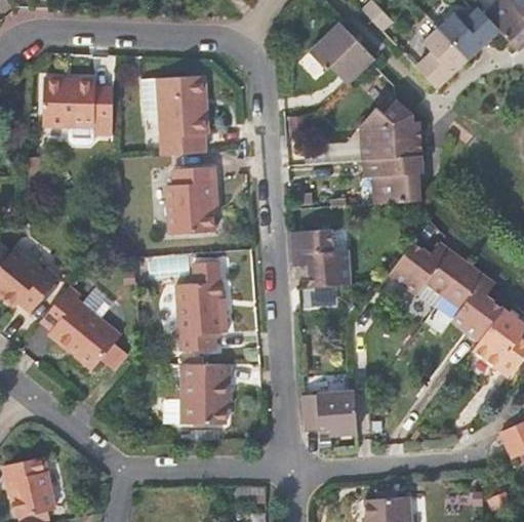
[(374,0),(363,10),(383,30),(393,21),(374,0)]
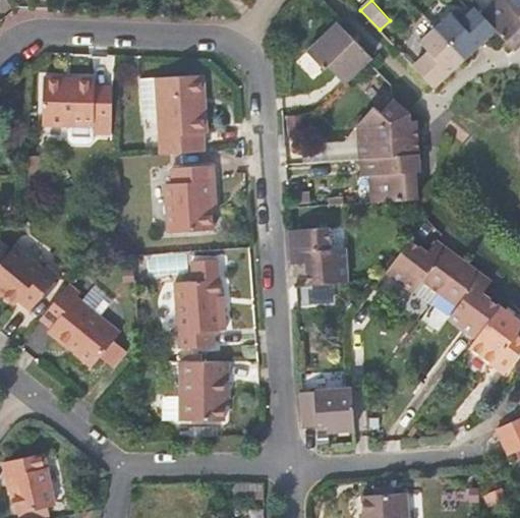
[(519,0),(496,0),(481,14),(496,30),(515,50),(519,44),(519,0)]
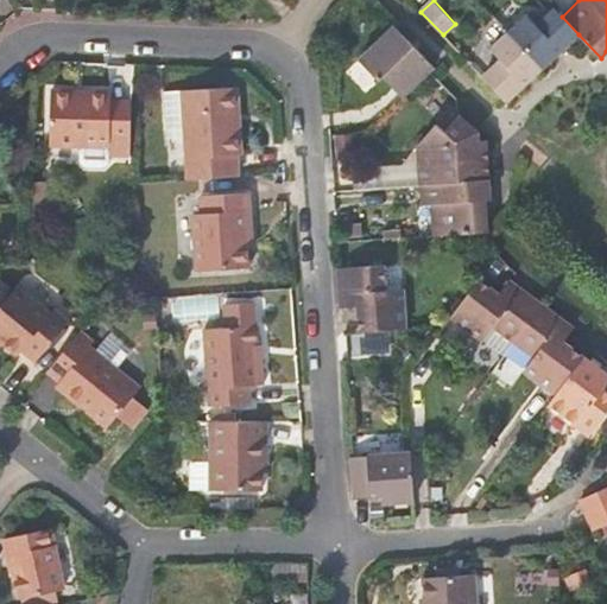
[(526,17),(510,32),(544,68),(579,35),(562,17),(556,11),(537,27),(526,17)]
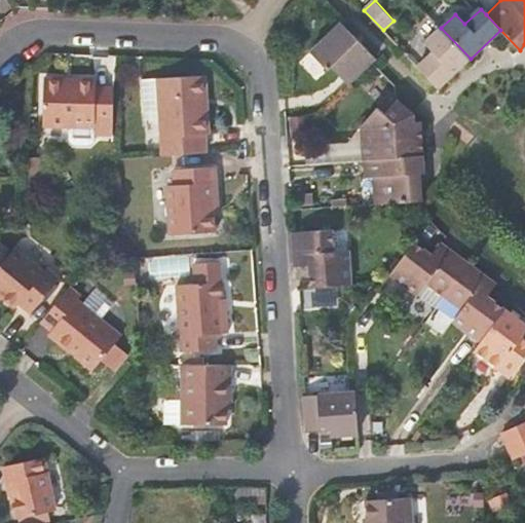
[(330,68),(347,86),(373,63),(375,60),(350,33),(341,23),(309,53),(326,71),(330,68)]
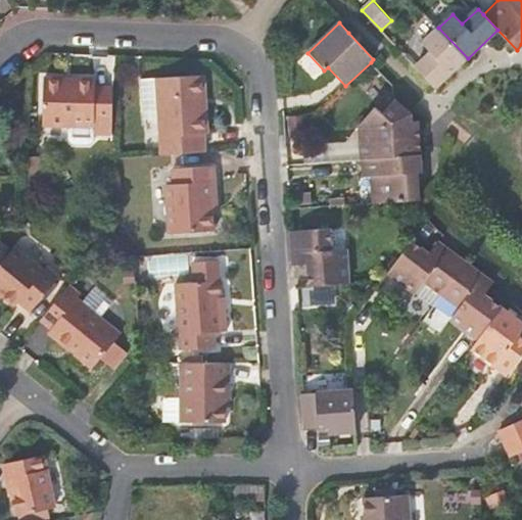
[(432,51),(417,66),(437,87),(468,58),(438,28),(423,42),(432,51)]
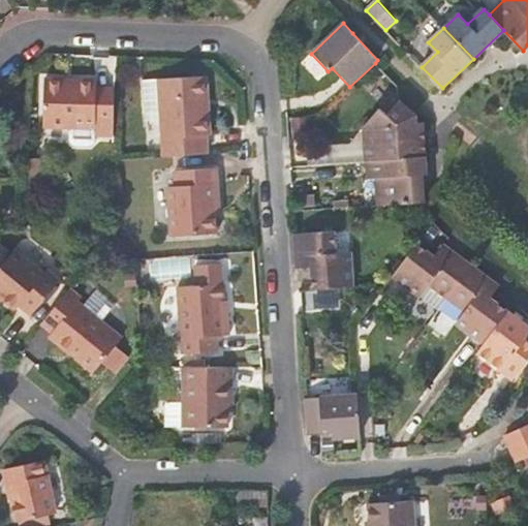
[(113,87),(93,86),(93,79),(43,78),(42,127),(92,128),(92,121),(112,121),(113,87)]
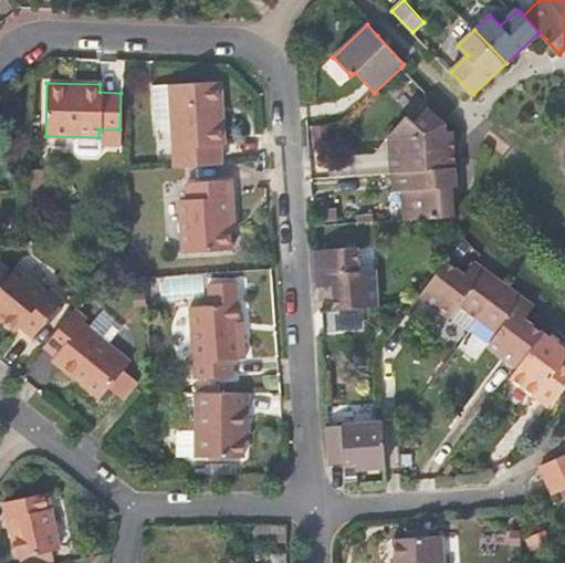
[(171,127),(175,167),(222,165),(220,147),(227,146),(221,83),(153,87),(156,128),(171,127)]
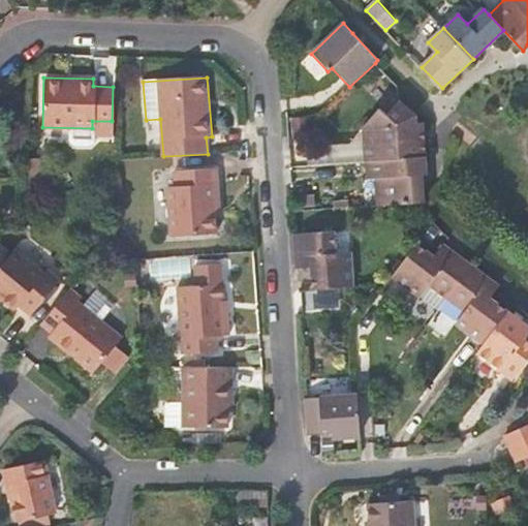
[(361,126),(364,161),(365,161),(426,157),(424,131),(416,130),(415,115),(399,100),(384,114),(378,109),(361,126)]
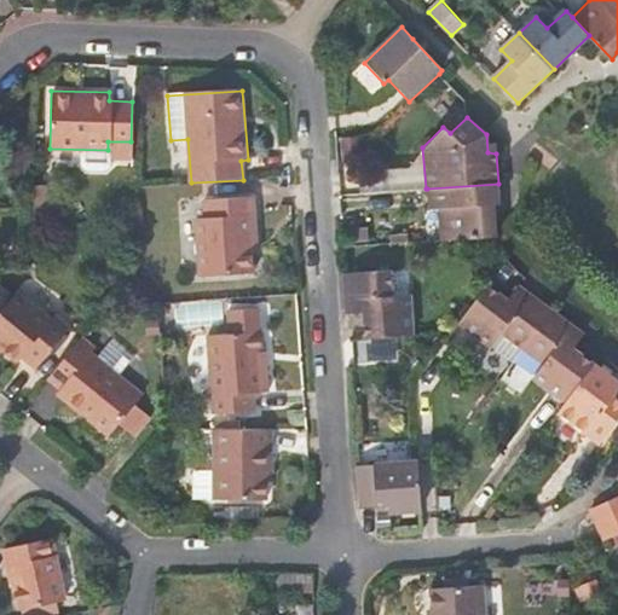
[(438,210),(439,241),(491,237),(497,237),(495,206),(500,204),(498,184),(427,189),(429,209),(438,210)]
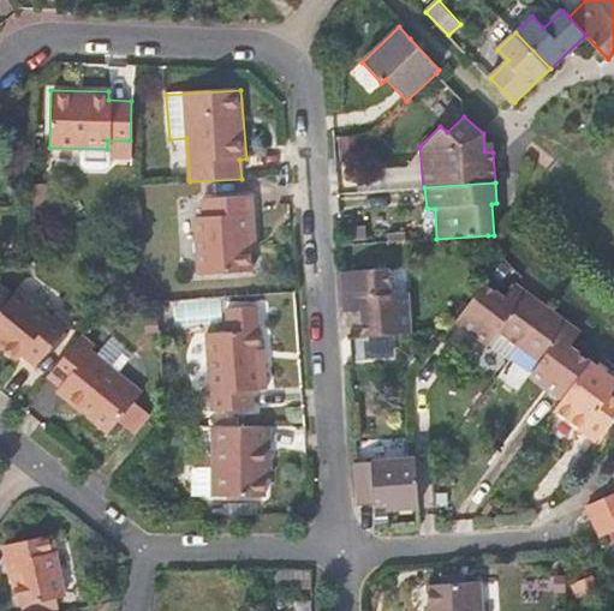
[(248,237),(255,235),(251,195),(204,198),(206,216),(195,216),(200,276),(250,273),(249,249),(248,237)]
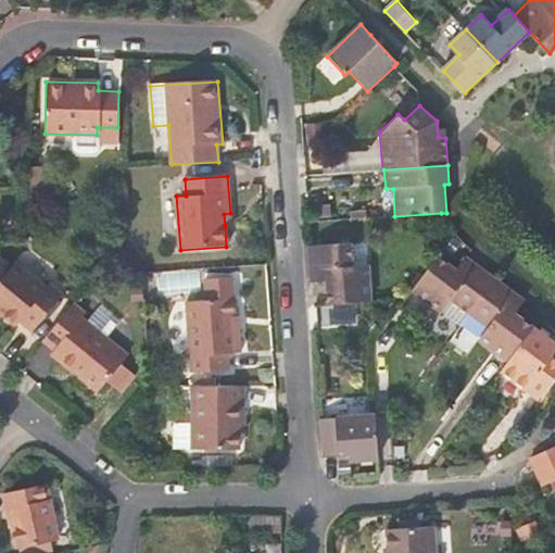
[(329,206),(311,209),(312,220),(329,217),(329,206)]
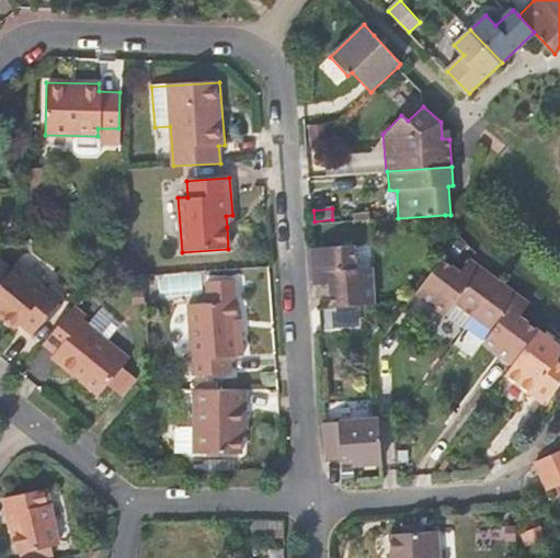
[(331,282),(332,306),(334,306),(357,305),(374,304),(368,243),(312,247),(315,270),(316,283),(331,282)]
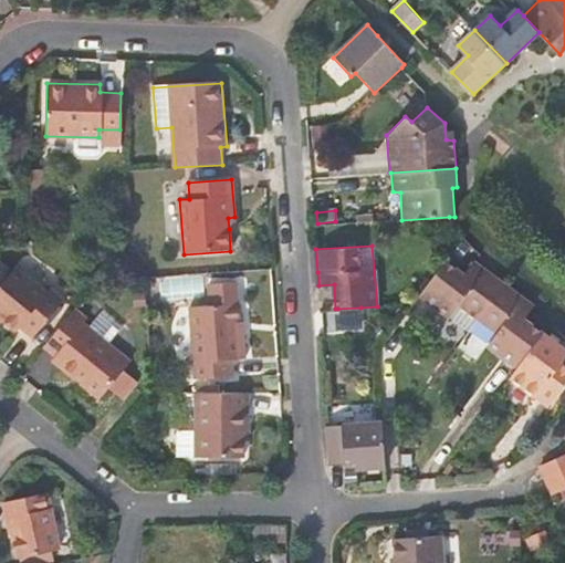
[(466,277),(446,262),(421,295),(471,331),(481,318),(505,285),(475,263),(466,277)]
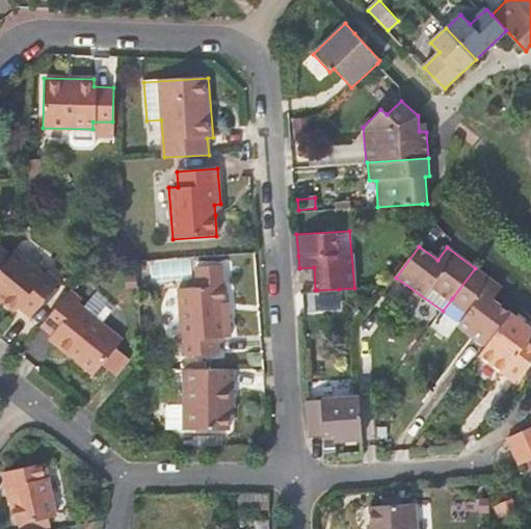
[(10,258),(0,249),(0,299),(14,312),(19,307),(31,317),(58,283),(47,272),(45,275),(15,252),(10,258)]
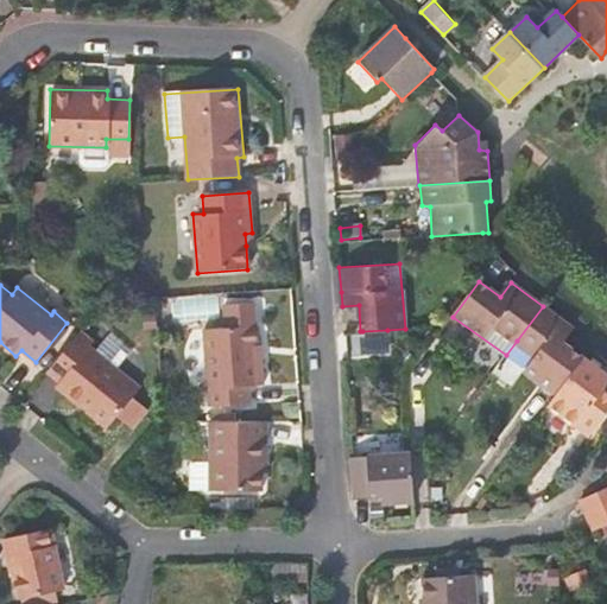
[(255,357),(254,342),(253,325),(251,303),(221,305),(223,329),(202,330),(208,405),(250,402),(248,385),(263,382),(260,357),(255,357)]
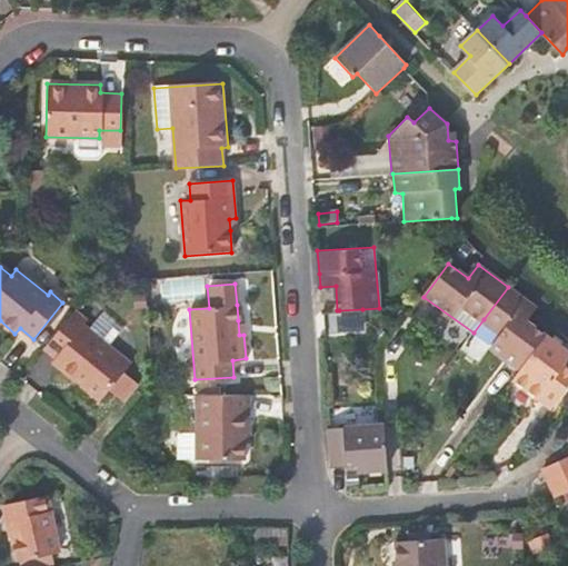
[(537,307),(508,287),(484,319),(502,334),(492,348),(521,369),(546,337),(526,323),(537,307)]
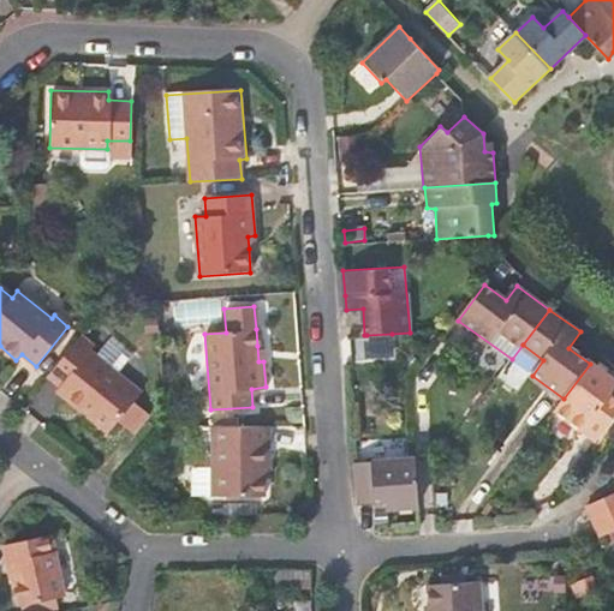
[(393,342),(392,334),(367,335),(368,345),(393,342)]
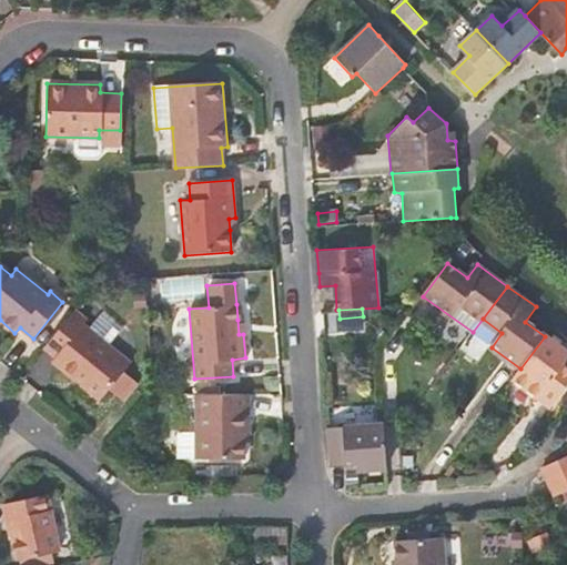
[(101,397),(105,392),(115,400),(130,382),(120,374),(129,364),(82,325),(87,320),(73,310),(42,347),(54,359),(51,363),(73,381),(77,377),(101,397)]
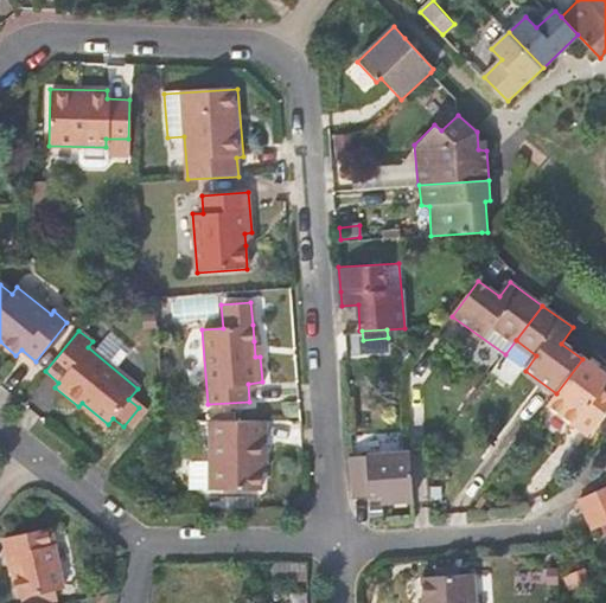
[(605,410),(605,392),(603,390),(595,385),(603,373),(582,359),(556,393),(548,404),(589,434),(605,410)]
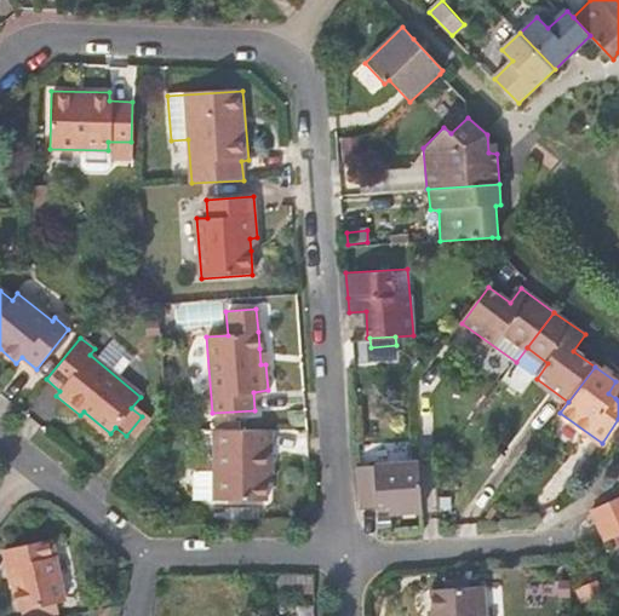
[(618,391),(618,384),(615,381),(608,393),(615,398),(618,391)]
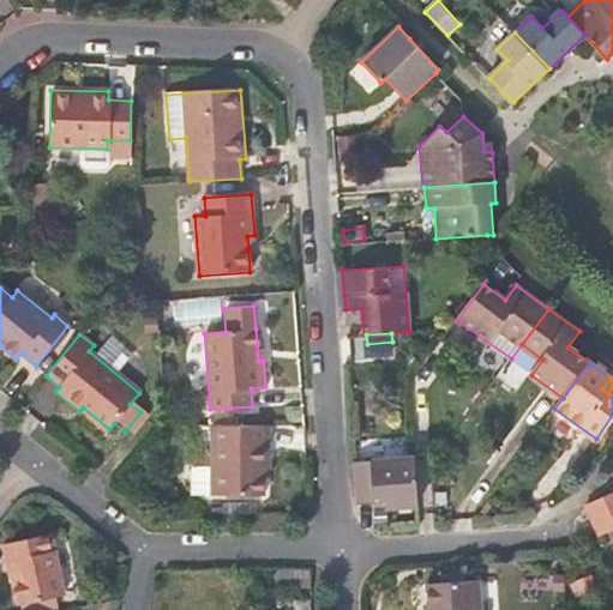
[(145,416),(140,412),(125,432),(130,435),(145,416)]
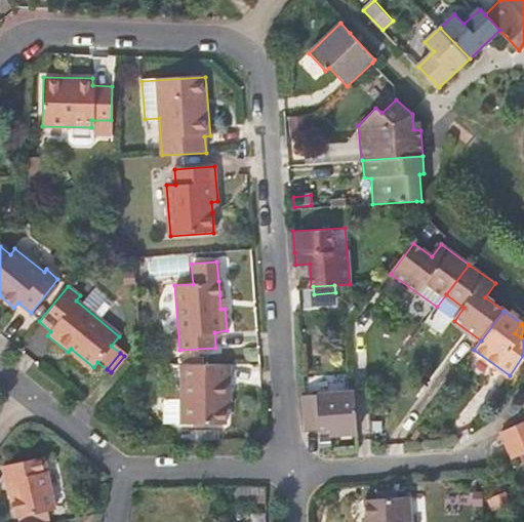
[(226,380),(231,380),(230,364),(204,364),(182,364),(180,364),(182,398),(168,399),(169,424),(227,423),(227,407),(226,380)]
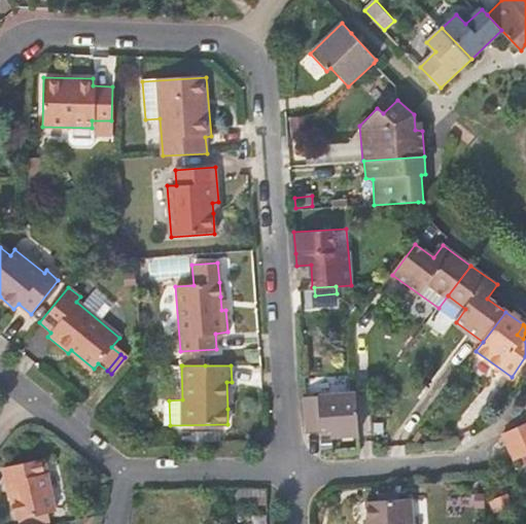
[(357,391),(307,394),(310,430),(332,429),(340,428),(341,433),(360,432),(357,391)]
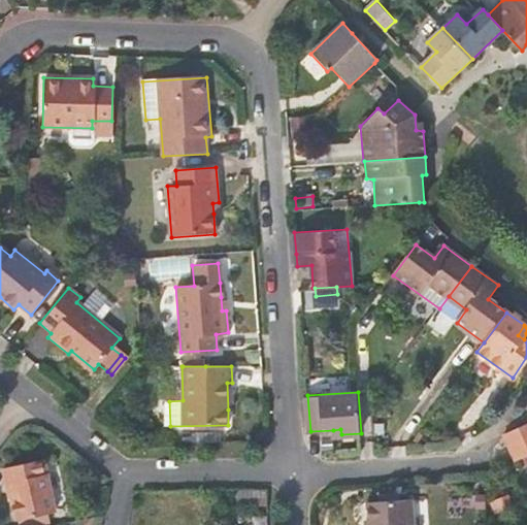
[(526,424),(505,434),(509,447),(526,439),(526,424)]
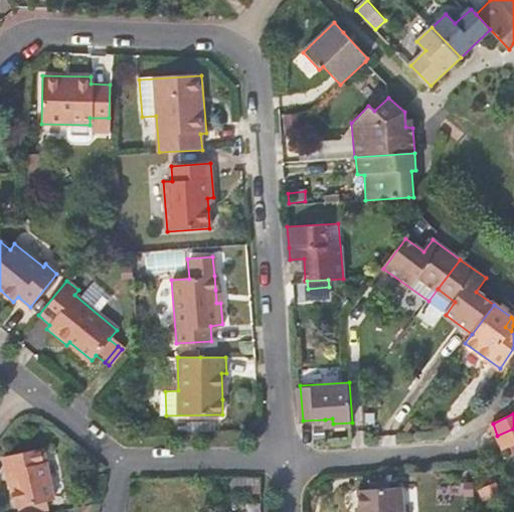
[(503,450),(513,445),(513,429),(497,436),(503,450)]
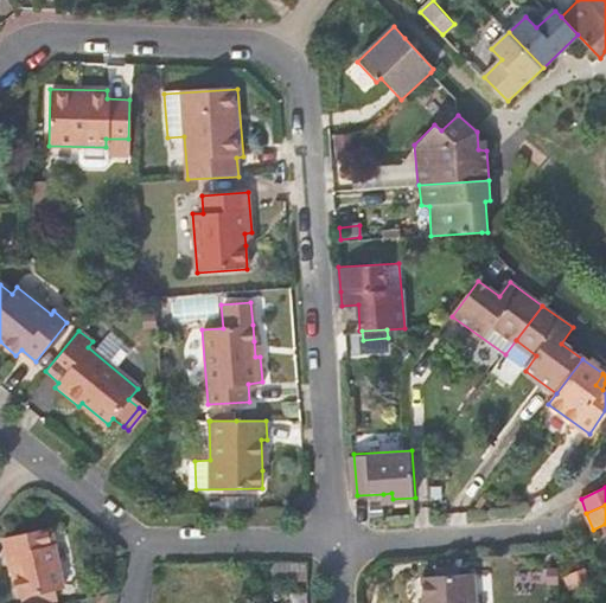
[(0,546),(4,559),(8,558),(12,575),(17,600),(19,600),(56,591),(62,590),(49,532),(0,541),(0,546)]
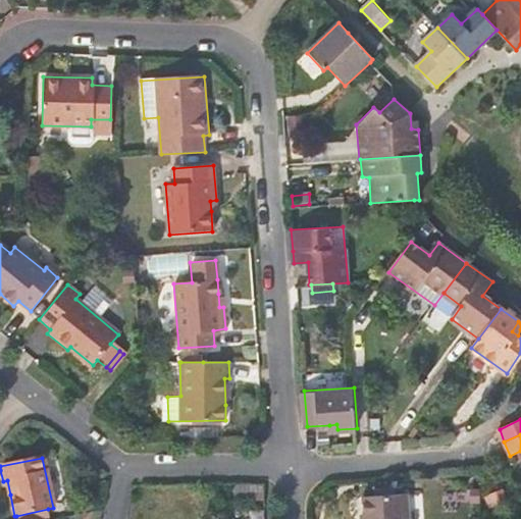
[(374,485),(374,494),(399,491),(398,484),(374,485)]
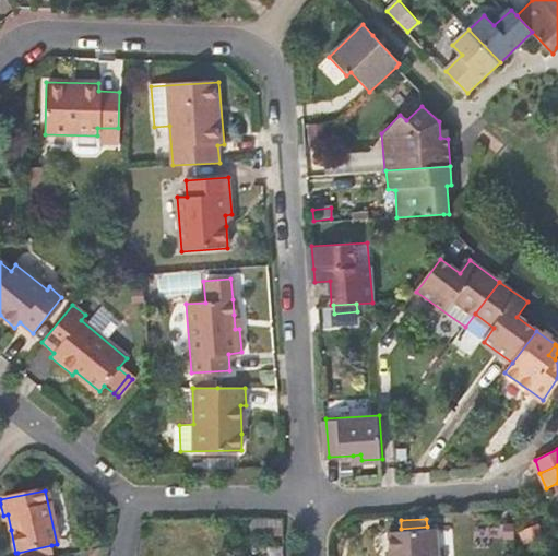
[(499,524),(499,535),(509,534),(508,523),(499,524)]
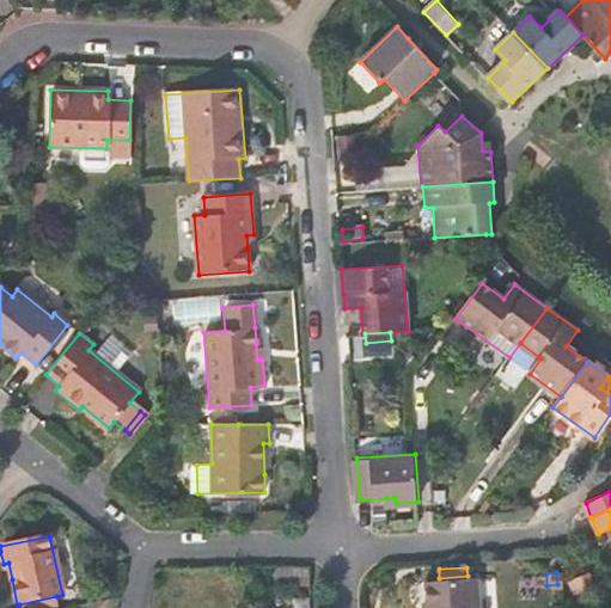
[(480,607),(477,576),(468,576),(439,578),(428,579),(429,599),(431,607),(480,607)]
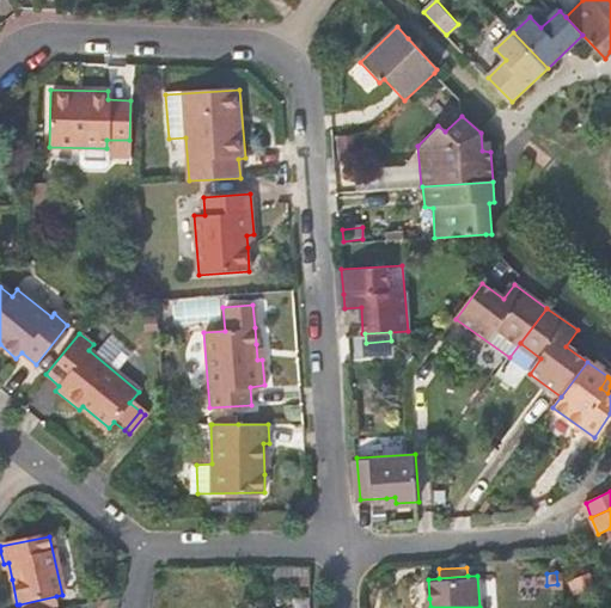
[(44,607),(57,605),(56,596),(19,605),(19,607),(44,607)]
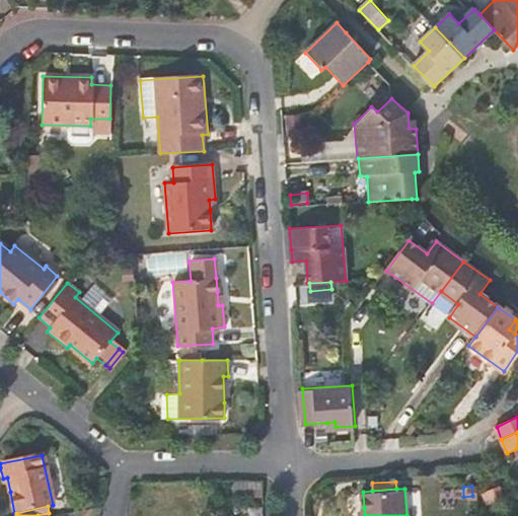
All buildings are outlined.
